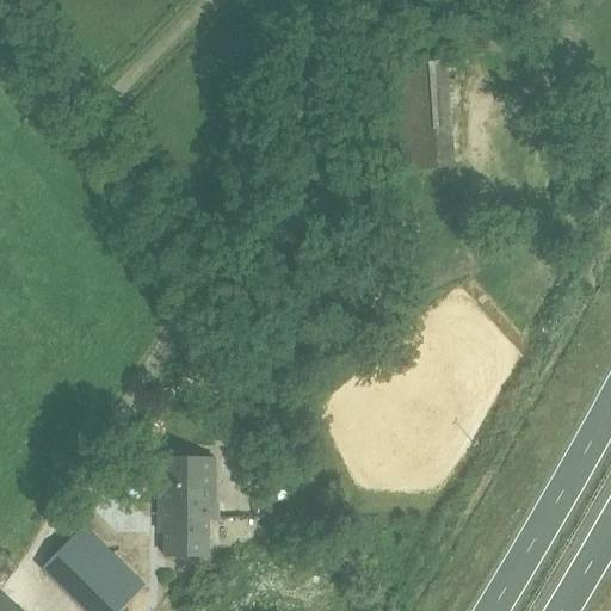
[(160,458),(160,532),(165,532),(165,559),(209,559),(209,520),(218,520),(218,505),(215,505),(215,458),(160,458)]
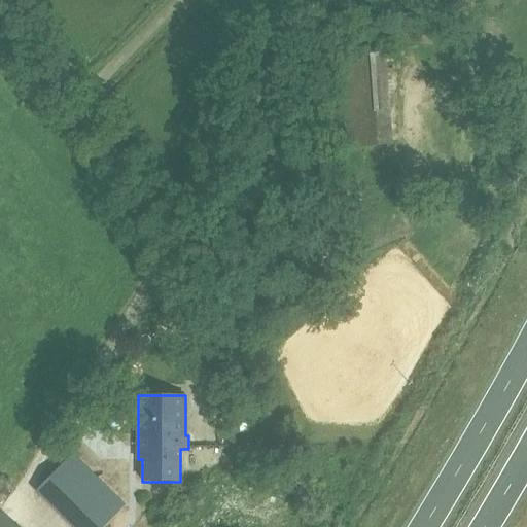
[(268,451),(255,452),(256,464),(269,463),(268,451)]
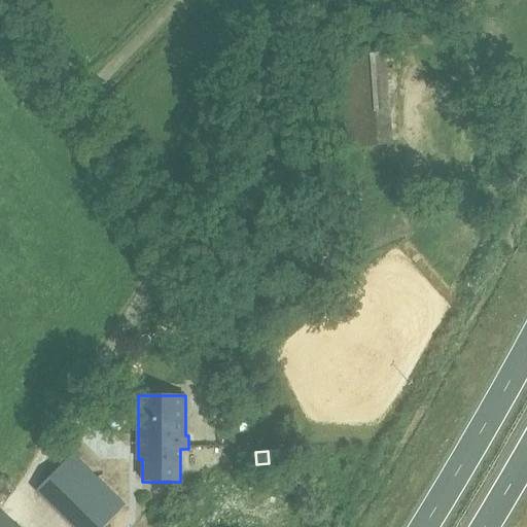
[(75,526),(103,526),(123,507),(72,457),(38,491),(75,526)]
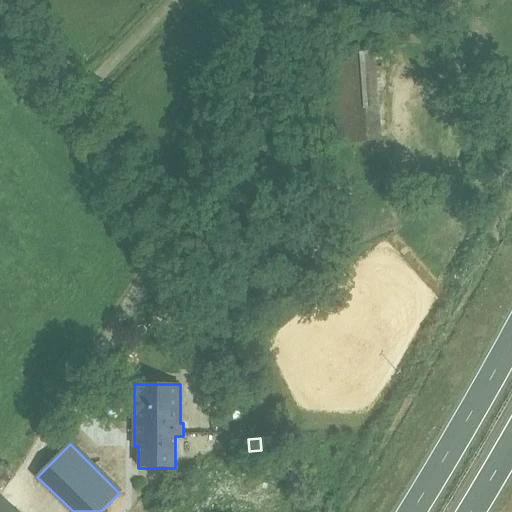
[(0,511),(14,511),(0,498),(0,511)]
